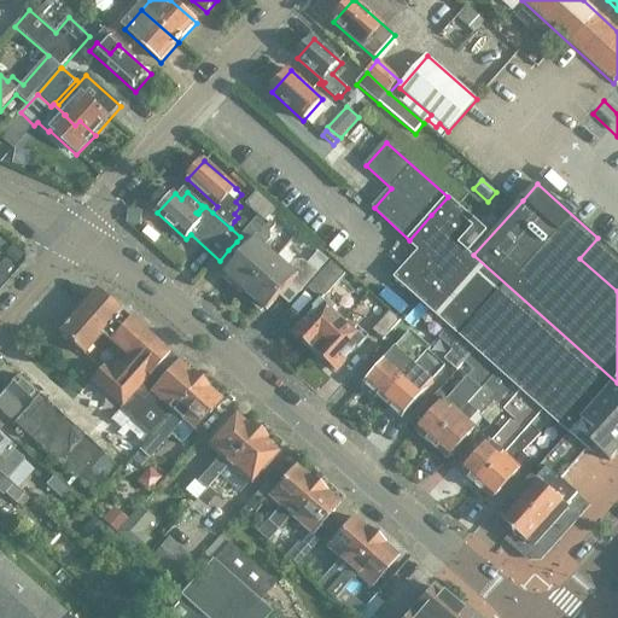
[(266,223),(277,210),(257,193),(245,205),(266,223)]
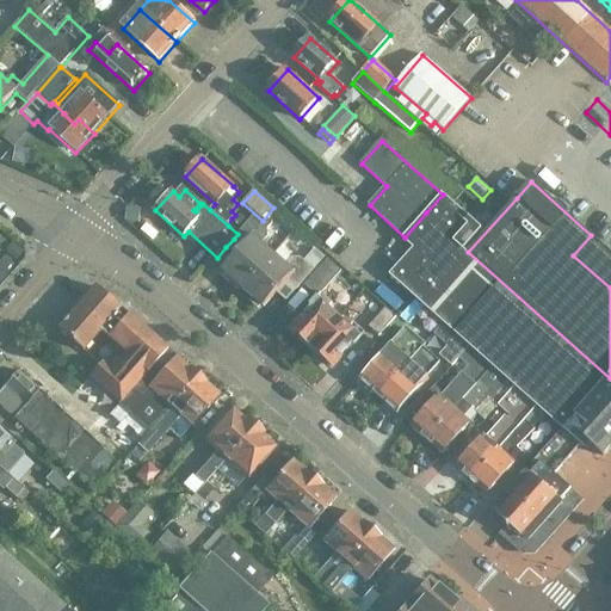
[(443,195),(426,213),(405,238),(415,248),(392,276),(419,301),(466,250),(483,229),(443,195)]
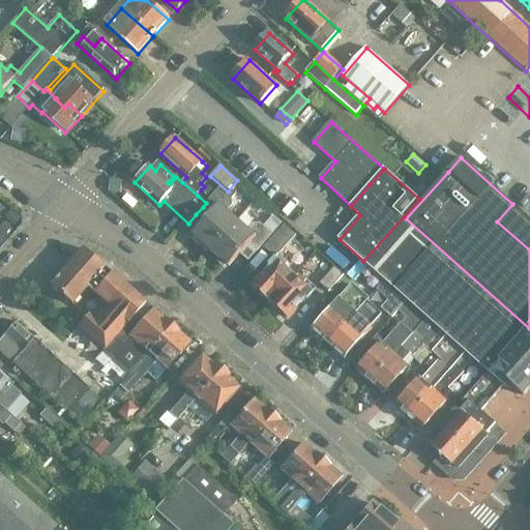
[(222,186),(206,203),(203,207),(211,215),(194,235),(211,252),(239,221),(229,211),(233,206),(233,199),(229,196),(230,195),(222,186)]
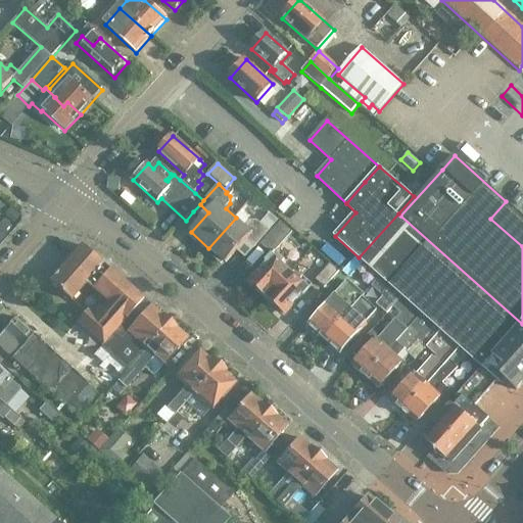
[(522,217),(506,201),(490,219),(522,246),(522,217)]
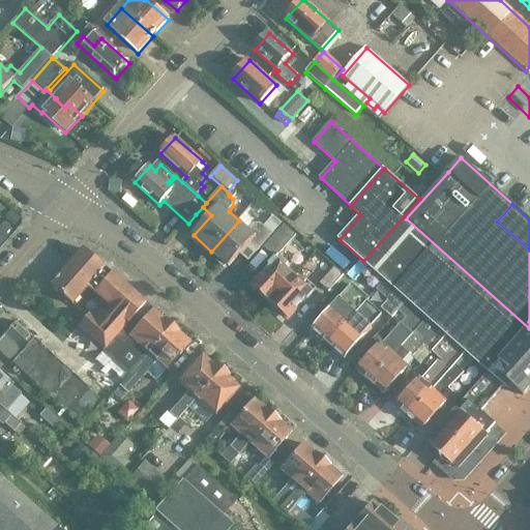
[(5,218),(12,226),(18,219),(10,212),(5,218)]
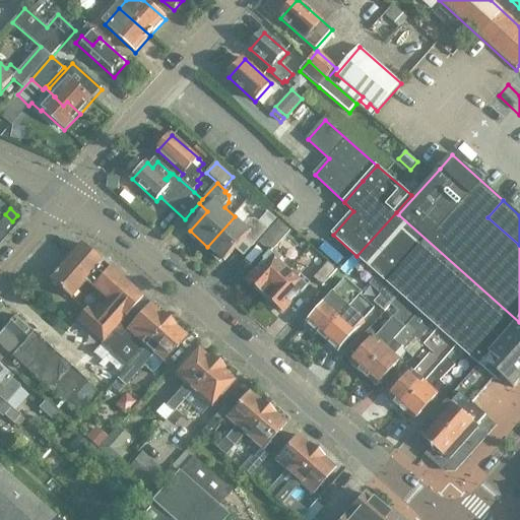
[(235,216),(207,247),(225,262),(243,242),(251,249),(279,217),(270,209),(259,222),(255,219),(248,219),(244,224),(235,216)]
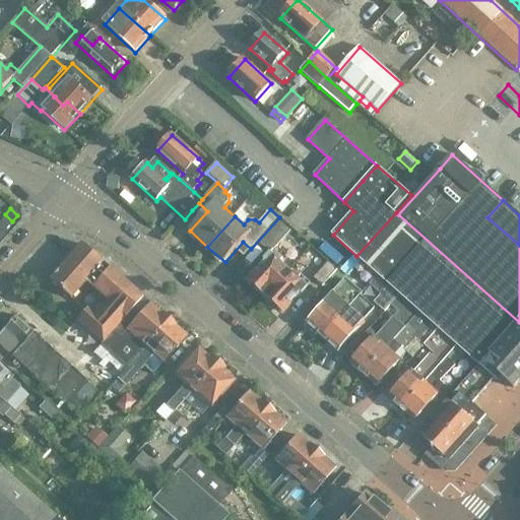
[(519,382),(519,322),(398,214),(396,212),(356,256),(378,275),(419,313),(439,329),(458,346),(465,353),(480,367),(495,380),(498,382),(502,377),(515,388),(519,382)]
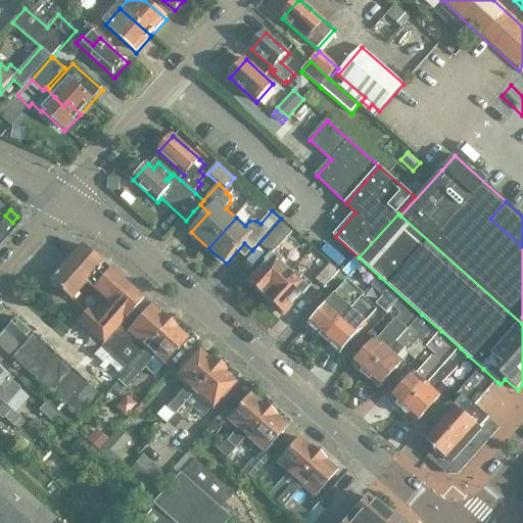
[(0,224),(0,241),(6,235),(4,233),(9,227),(3,221),(0,224)]
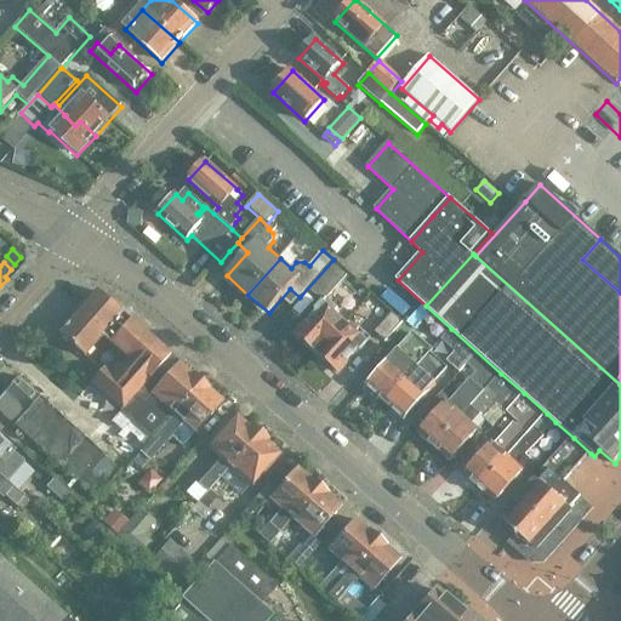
[(298,336),(318,353),(346,322),(336,313),(340,308),(328,298),(347,275),(334,263),(308,290),(323,303),(317,311),(319,312),(298,336)]
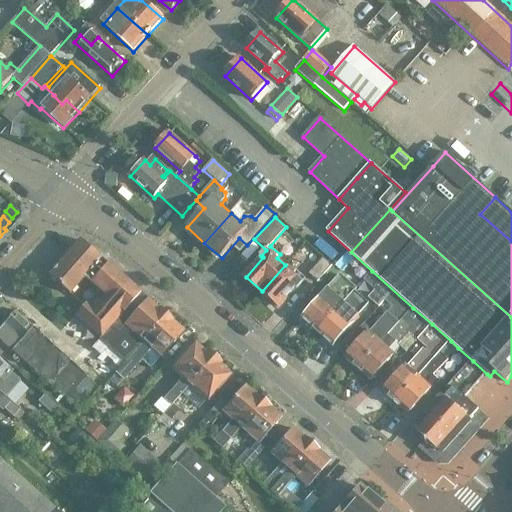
[(79,242),(65,258),(85,276),(82,279),(102,296),(91,310),(109,326),(121,313),(122,314),(139,296),(79,242)]
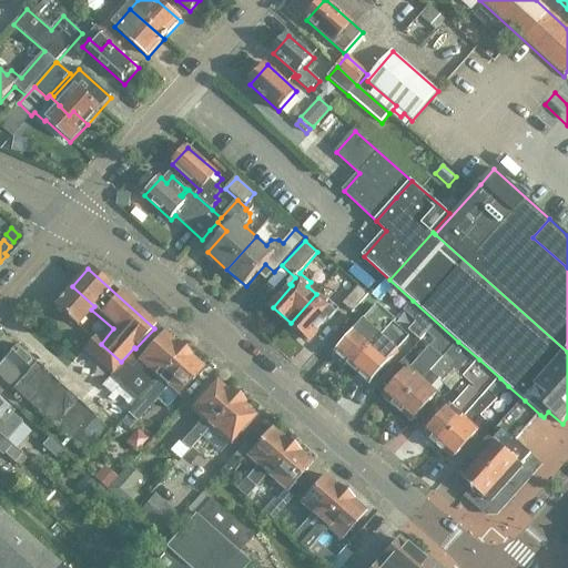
[(369,296),(357,285),(342,303),(353,314),(369,296)]
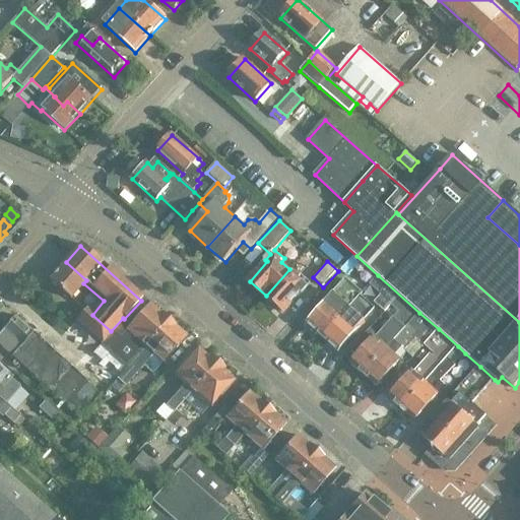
[(86,280),(66,262),(49,281),(69,300),(83,283),(86,280)]
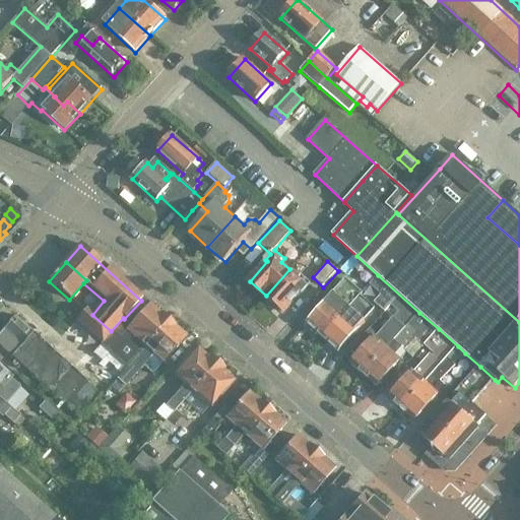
[(289,269),(266,296),(283,311),(301,291),(303,294),(312,283),(303,274),(300,278),(289,269)]
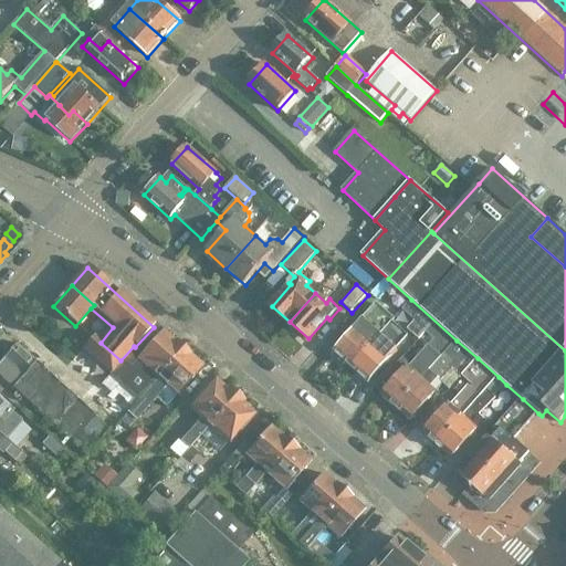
[(383,395),(397,408),(457,341),(411,300),(402,310),(415,321),(407,329),(419,341),(426,333),(433,339),(408,368),(407,367),(383,395)]
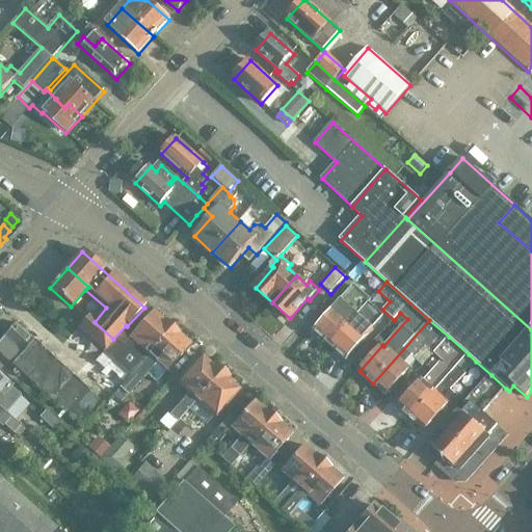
[(330,345),(369,303),(371,300),(355,287),(315,331),(330,345)]
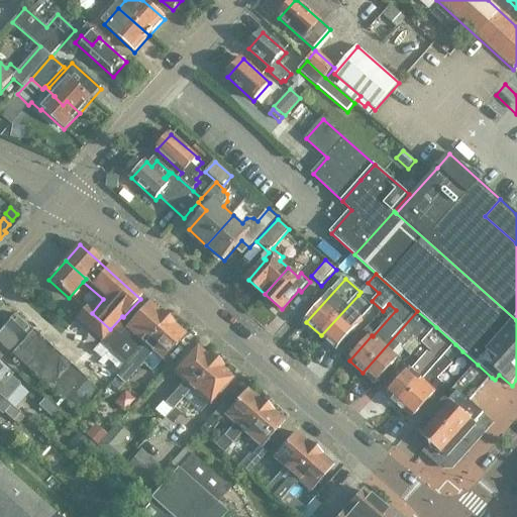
[(358,295),(321,335),(337,349),(360,322),(359,322),(373,307),(369,304),(371,301),(365,296),(363,298),(358,295)]
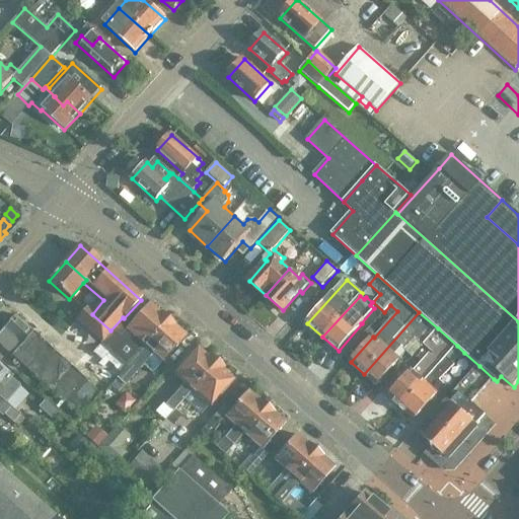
[(160,315),(149,305),(141,300),(124,318),(123,317),(110,330),(113,331),(100,345),(127,368),(144,347),(168,320),(161,314),(160,315)]
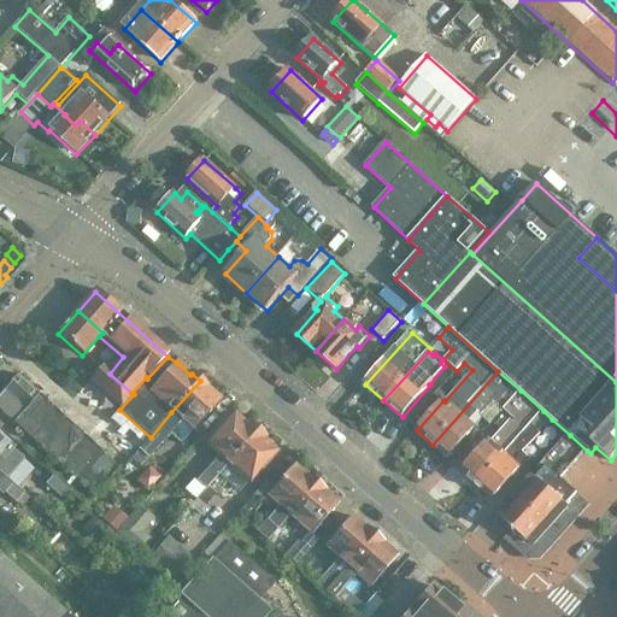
[(134,394),(131,393),(110,374),(101,366),(88,381),(119,410),(134,394)]
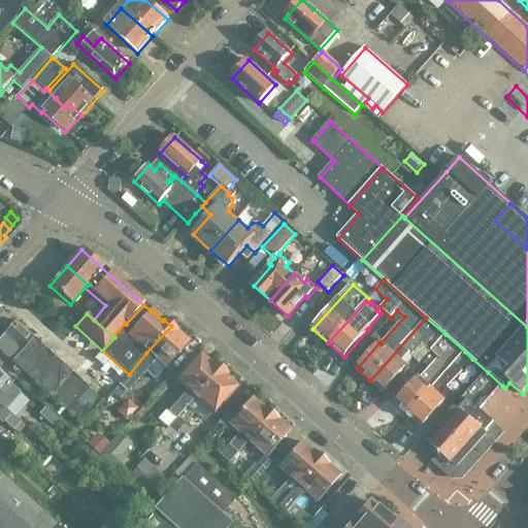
[(426,318),(370,381),(384,392),(405,367),(413,373),(430,352),(431,352),(446,334),(426,318)]
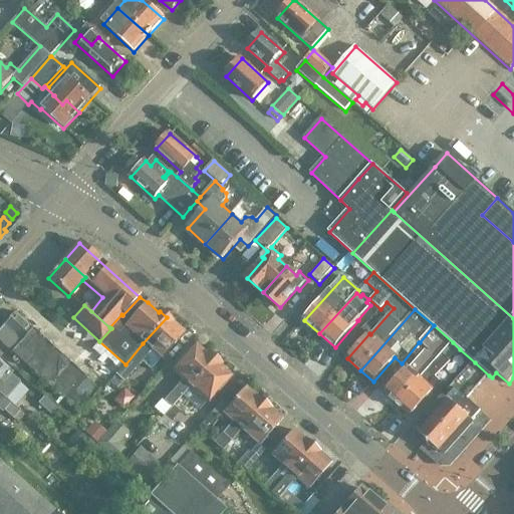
[(0,330),(0,340),(65,399),(78,411),(98,388),(15,313),(0,330)]
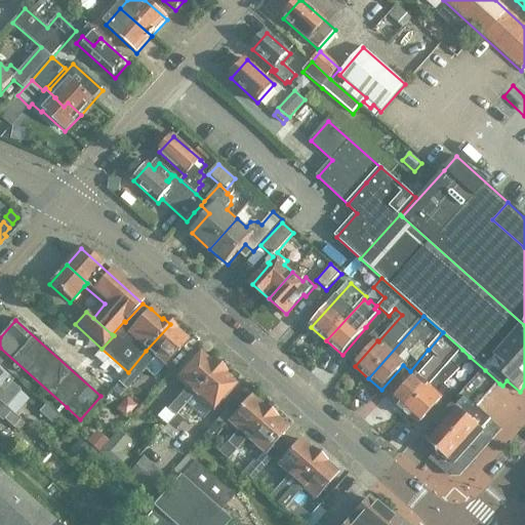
[(177,331),(170,324),(146,351),(128,372),(118,385),(125,391),(144,371),(153,379),(188,341),(176,332),(177,331)]
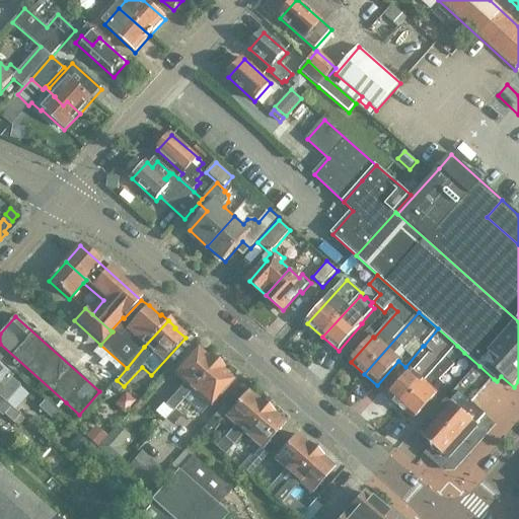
[(388,396),(401,409),(457,346),(438,328),(424,346),(433,354),(431,356),(429,354),(414,372),(412,370),(388,396)]
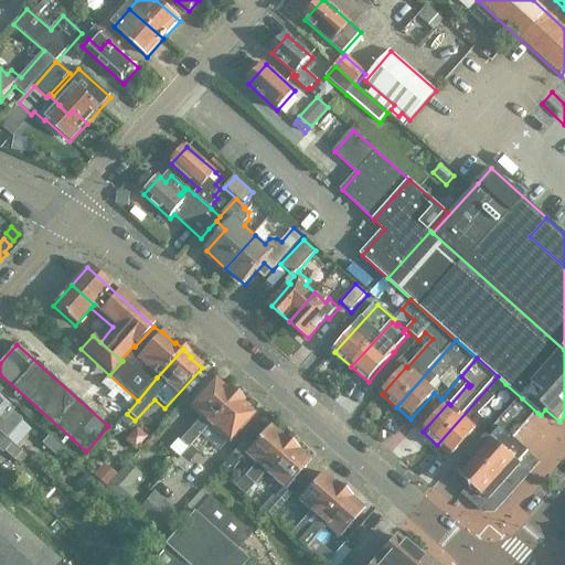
[(498,376),(437,445),(451,457),(477,429),(478,429),(486,420),(479,415),(494,397),(494,396),(505,384),(498,376)]
